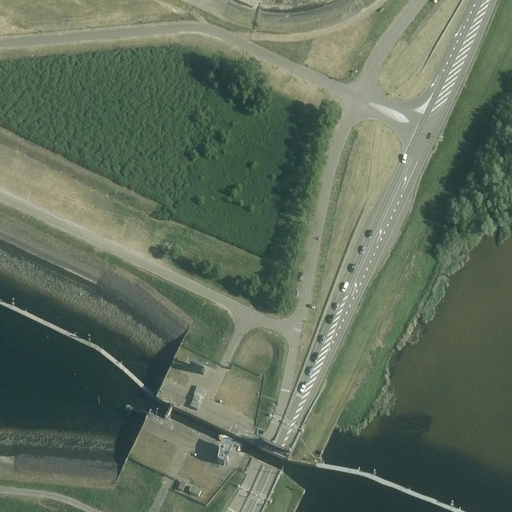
[(205,48),(216,45),(214,40),(203,43),(205,48)]
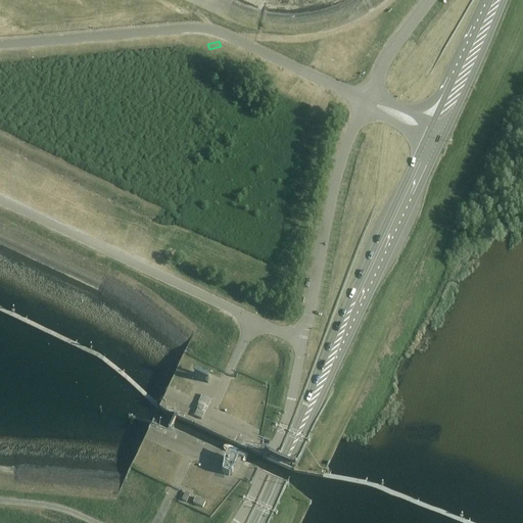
[(379,49),(374,54),(381,61),(386,57),(379,49)]
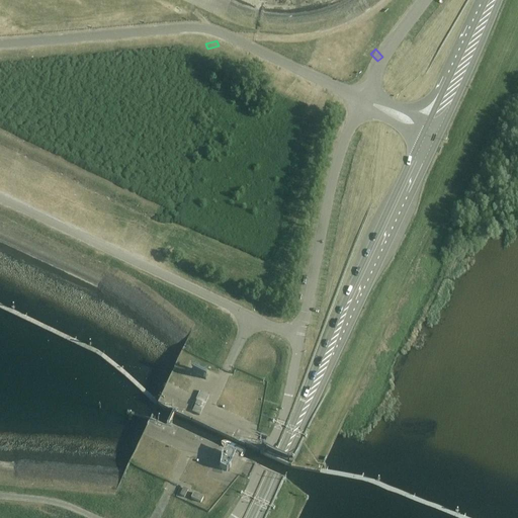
[(204,368),(217,374),(220,369),(207,363),(204,368)]
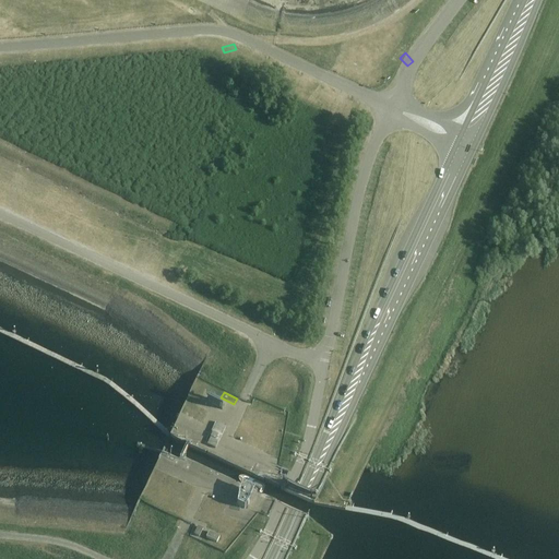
[(210,433),(204,444),(215,449),(225,428),(215,424),(211,433),(210,433)]
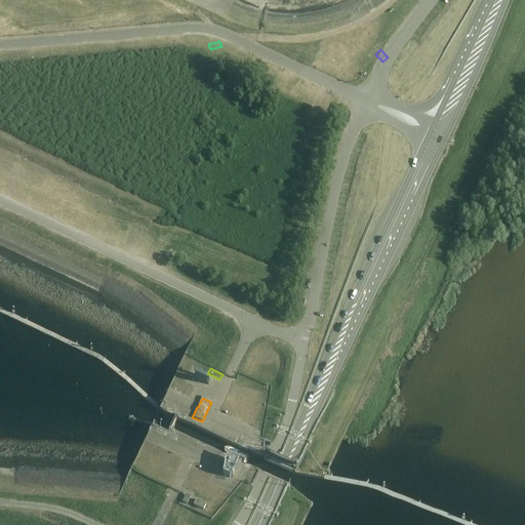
[(238,461),(227,456),(225,461),(221,476),(229,479),(233,475),(238,461)]
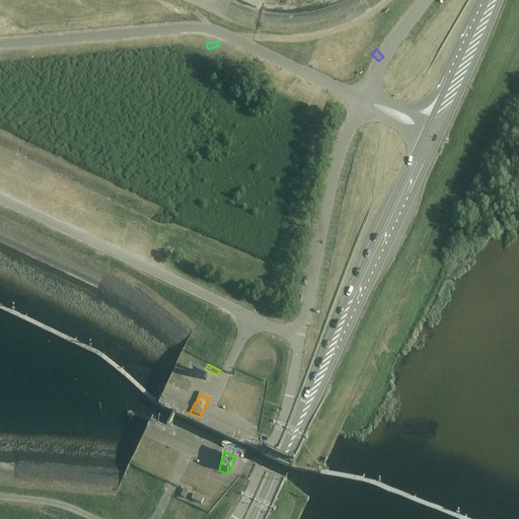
[(183,490),(179,497),(179,498),(184,500),(188,492),(183,490)]
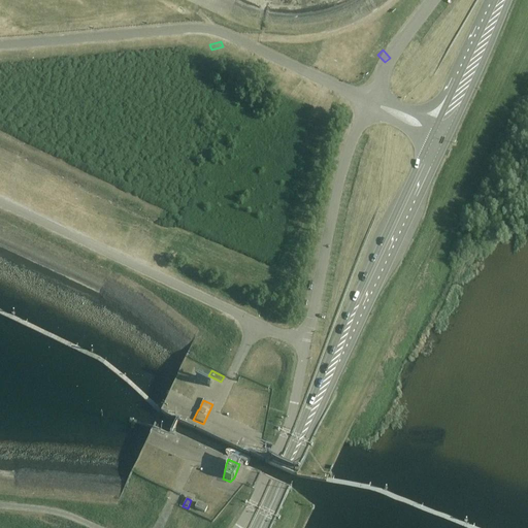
[(206,507),(197,503),(194,508),(204,514),(206,507)]
